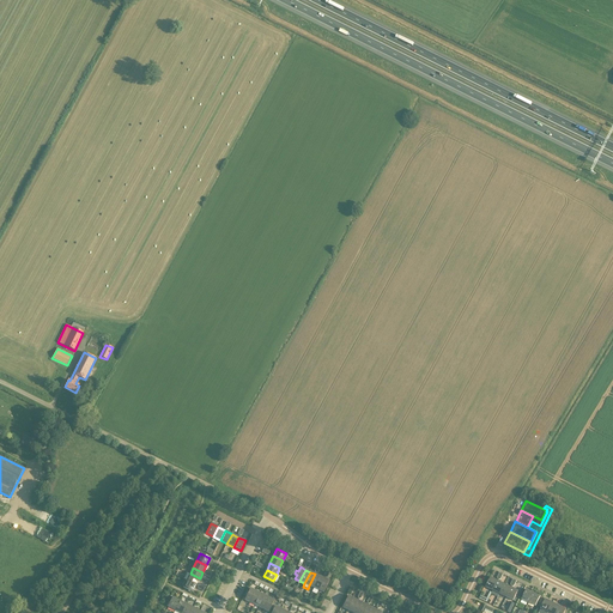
[(200,578),(190,574),(187,581),(196,586),(200,578)]
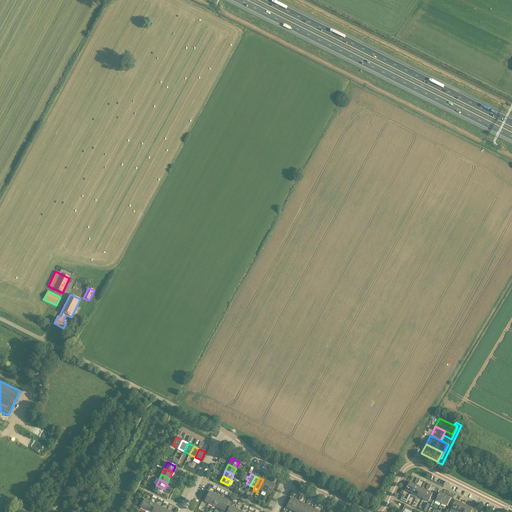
[(263,479),(258,489),(262,491),(267,481),(263,479)]
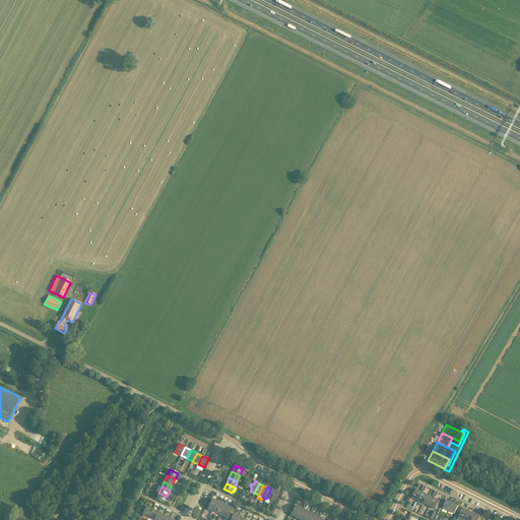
[(271,489),(266,499),(270,501),(275,491),(271,489)]
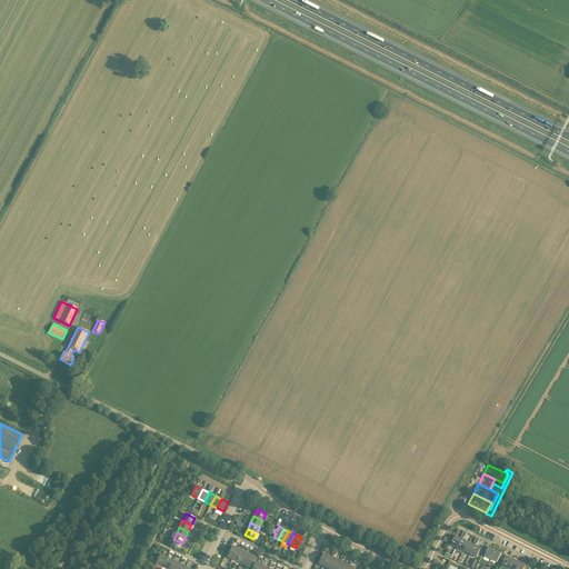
[(456,536),(451,545),(457,548),(461,539),(456,536)]
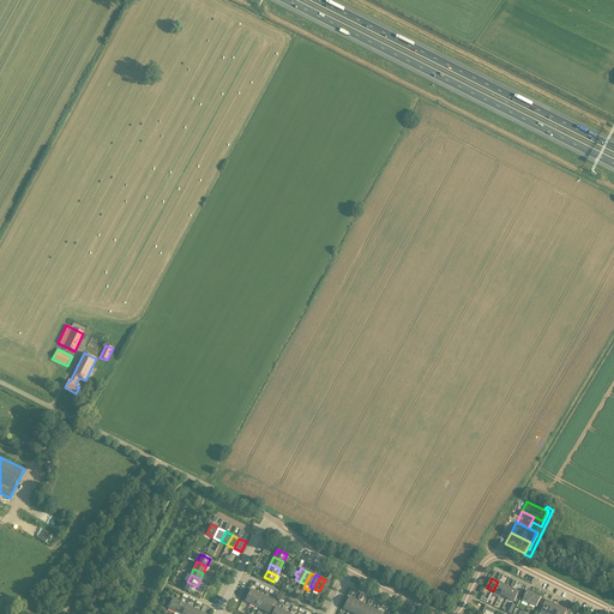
[(325,579),(319,591),(324,594),(330,582),(325,579)]
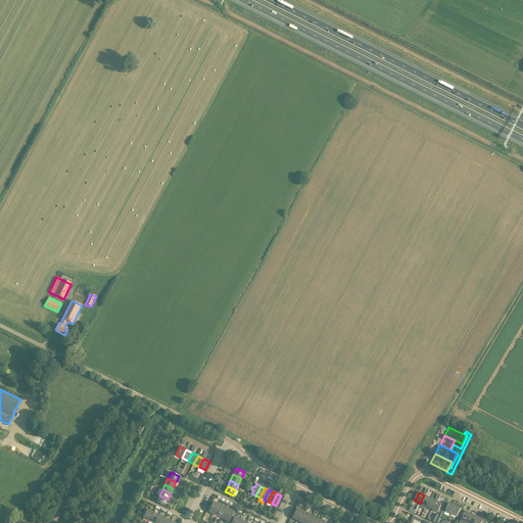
[(168,500),(159,495),(156,502),(164,506),(168,500)]
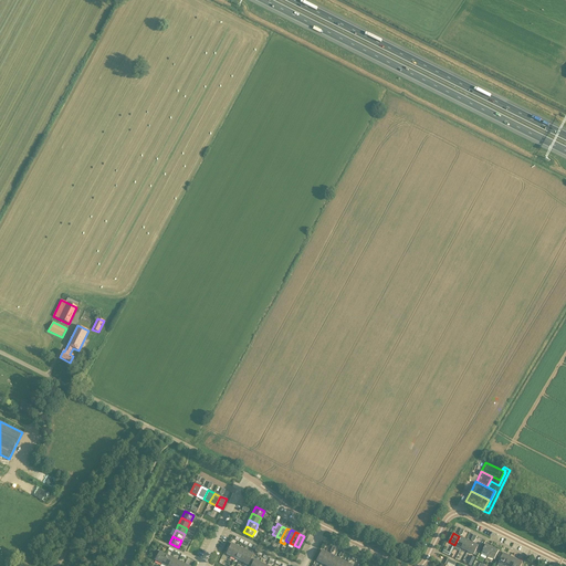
[(459,536),(454,545),(461,548),(465,540),(459,536)]
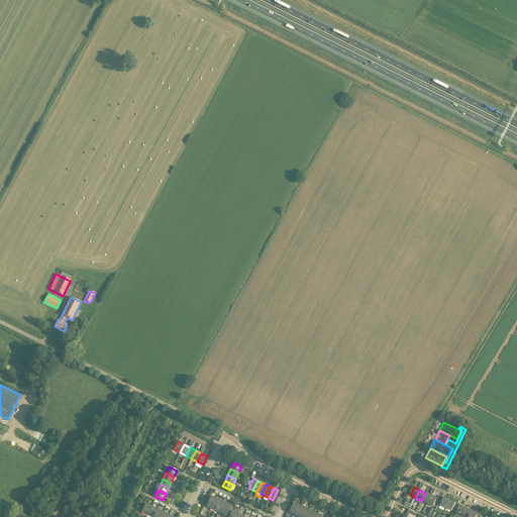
[(425,493),(421,501),(427,504),(431,496),(425,493)]
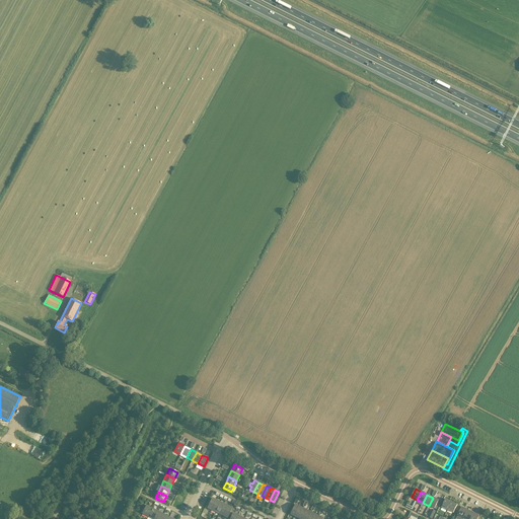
[(212,498),(208,507),(206,506),(205,507),(211,510),(216,501),(212,498)]
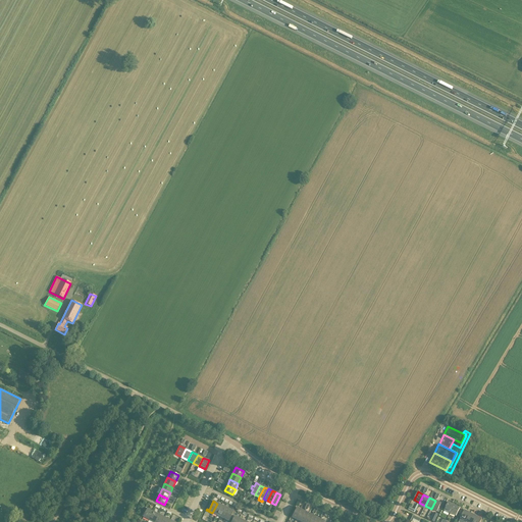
[(435,501),(431,509),(434,510),(437,512),(441,504),(435,501)]
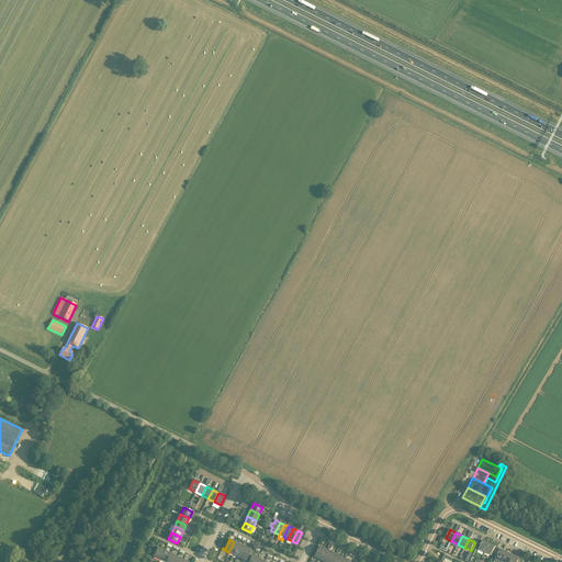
[(484,552),(489,543),(482,540),(482,542),(480,546),(478,549),(484,552)]
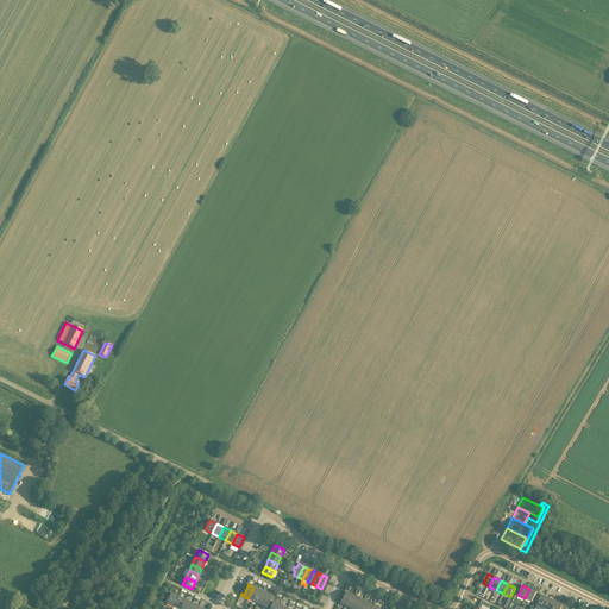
[(253,588),(248,598),(252,601),(258,590),(258,589),(253,588)]
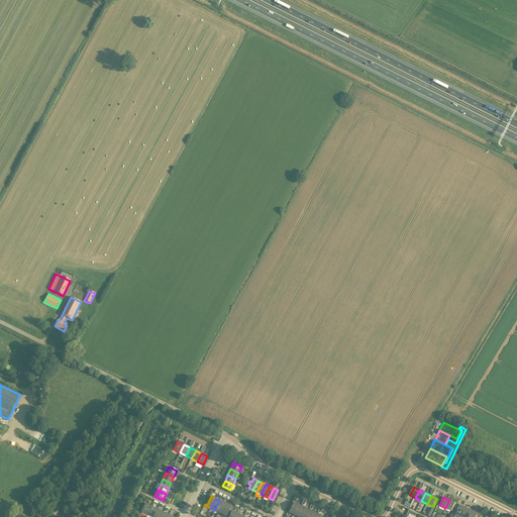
[(219,500),(219,501),(214,510),(218,512),(223,503),(223,502),(219,500)]
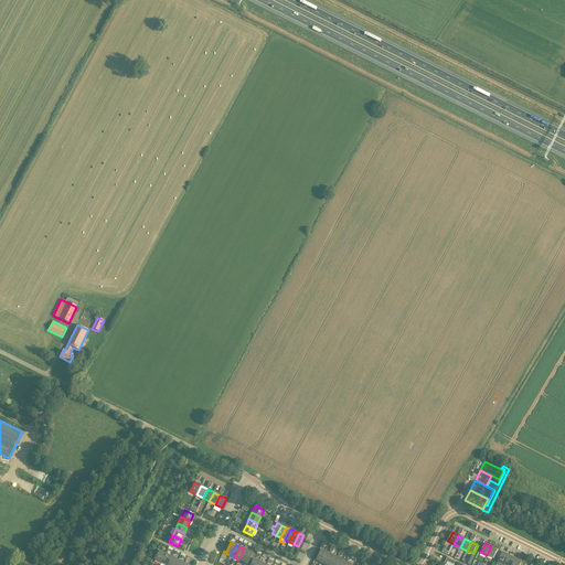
[(498,556),(500,551),(498,550),(491,546),(487,555),(493,558),(496,555),(498,556)]
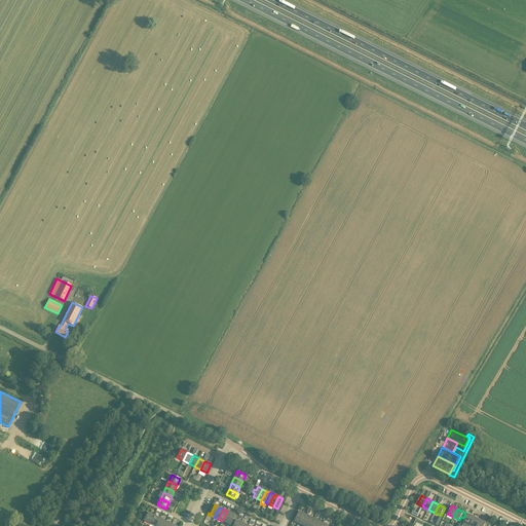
[(227,511),(227,512),(222,521),(226,523),(231,513),(227,511)]
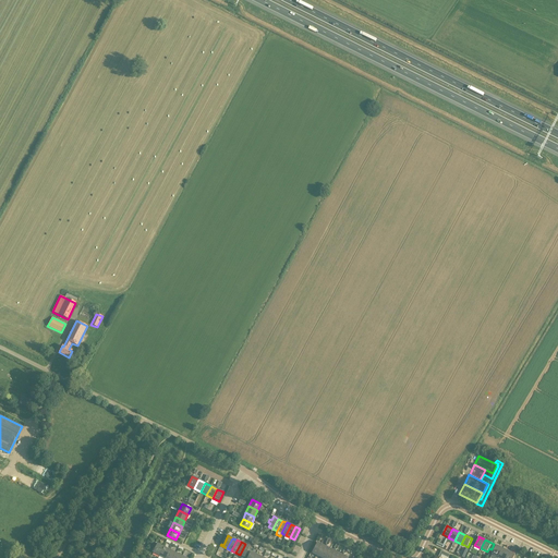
[(159,556),(164,547),(157,543),(155,548),(154,548),(152,552),(159,556)]
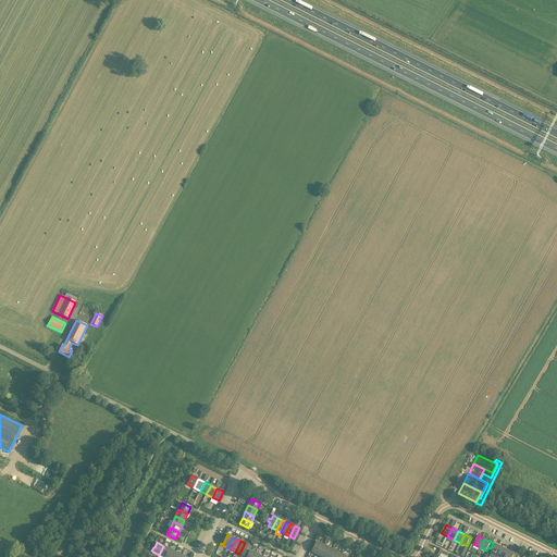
[(317,542),(311,552),(316,554),(321,544),(317,542)]
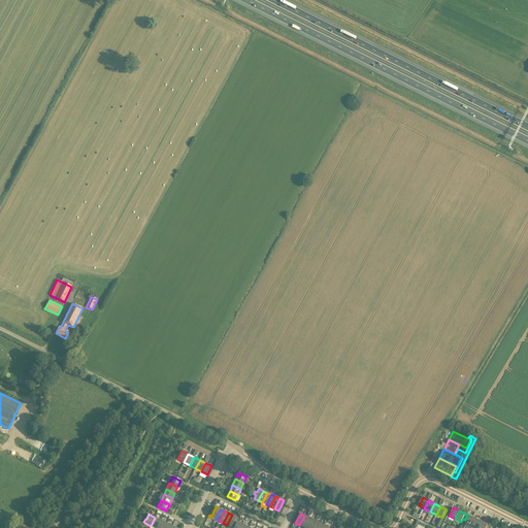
[(231,527),(236,517),(232,515),(227,525),(231,527)]
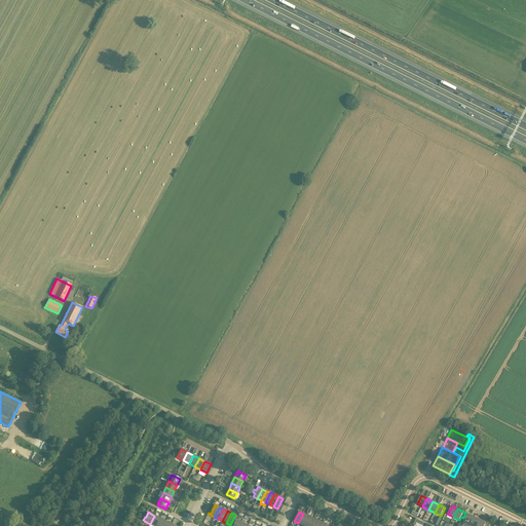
[(463,522),(466,524),(470,525),(474,517),(467,514),(465,513),(463,518),(465,519),(463,522)]
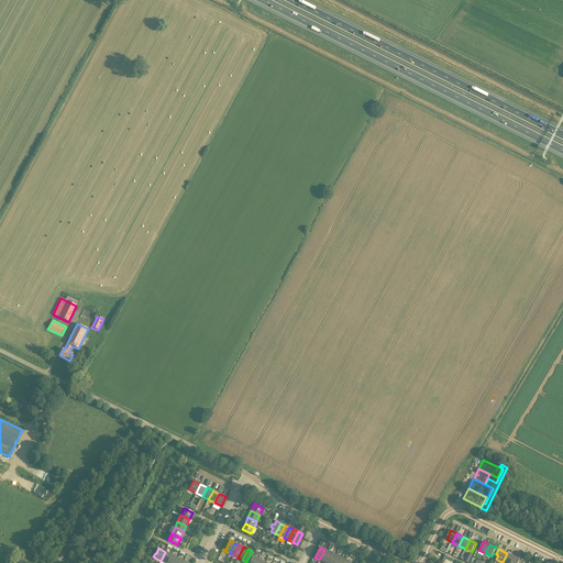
[(324,550),(319,560),(323,562),(329,552),(324,550)]
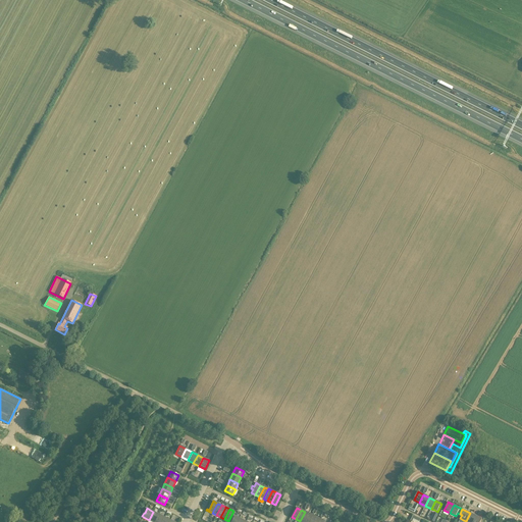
[(153,512),(149,520),(153,521),(154,521),(159,514),(153,512)]
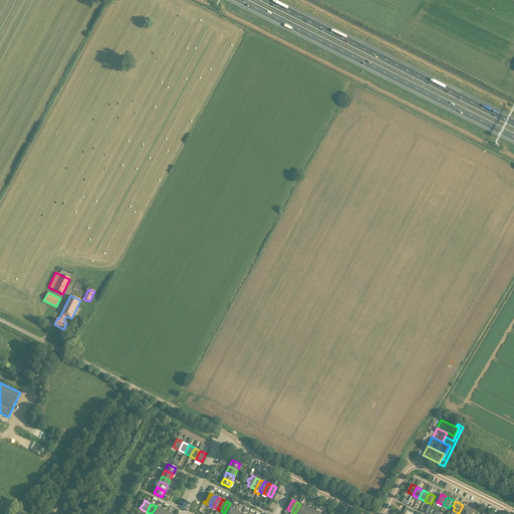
[(296,513),(299,513),(304,506),(300,504),(295,513),(296,513)]
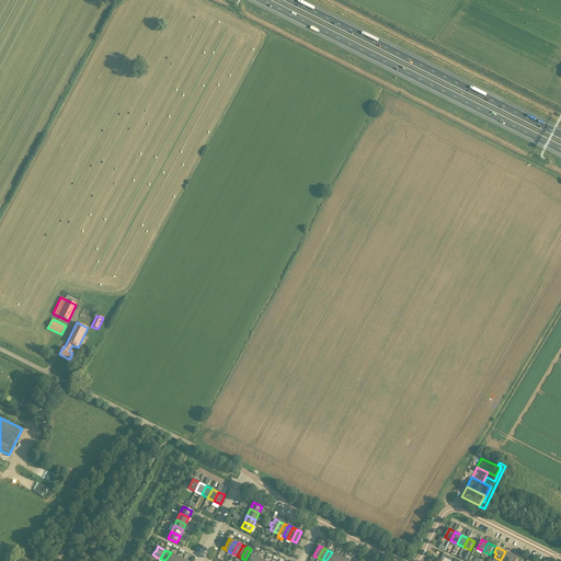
[(466,560),(471,553),(467,551),(462,560),(465,560),(466,560)]
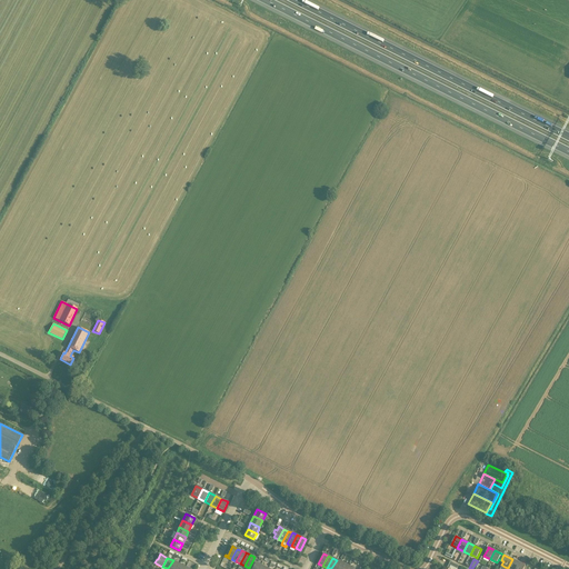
[(512,559),(508,568),(516,568),(519,562),(512,559)]
